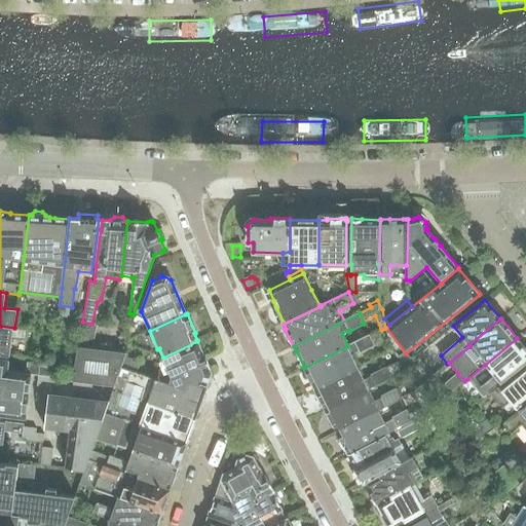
[(83,323),(80,345),(94,347),(97,326),(83,323)]
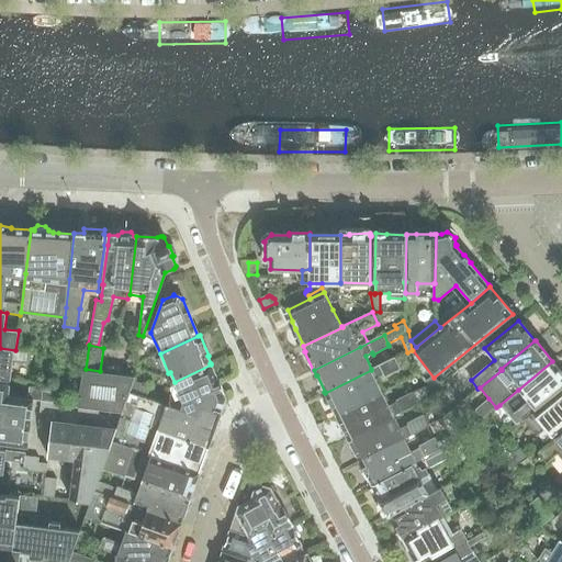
[(0,379),(10,380),(12,361),(27,363),(29,352),(15,350),(0,348),(0,379)]
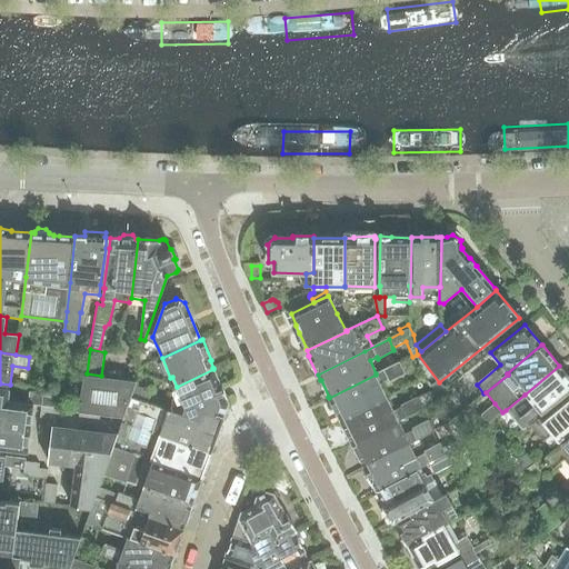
[(332,403),(340,421),(388,398),(380,385),(389,380),(389,381),(406,373),(399,361),(376,373),(376,375),(329,398),(331,403),(332,403)]
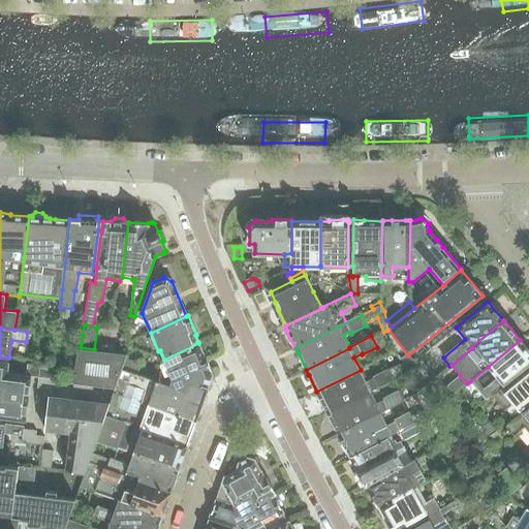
[(488,367),(470,381),(486,400),(488,399),(493,395),(528,364),(528,351),(520,340),(488,367)]
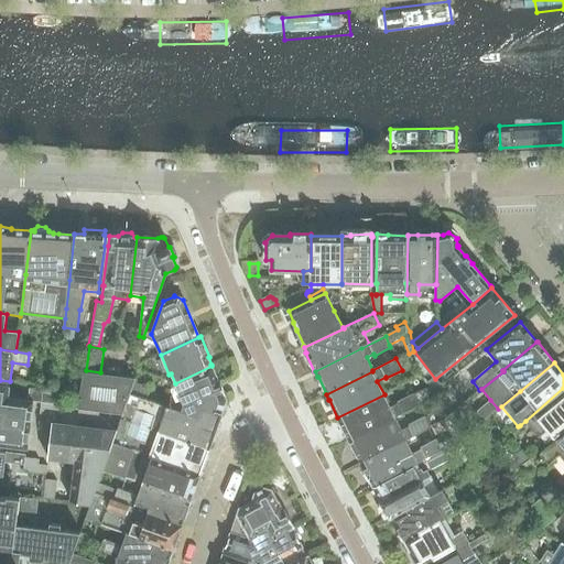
[(212,366),(175,383),(174,383),(184,405),(182,411),(201,418),(204,408),(221,414),(226,401),(224,394),(225,393),(220,383),(219,384),(212,366)]
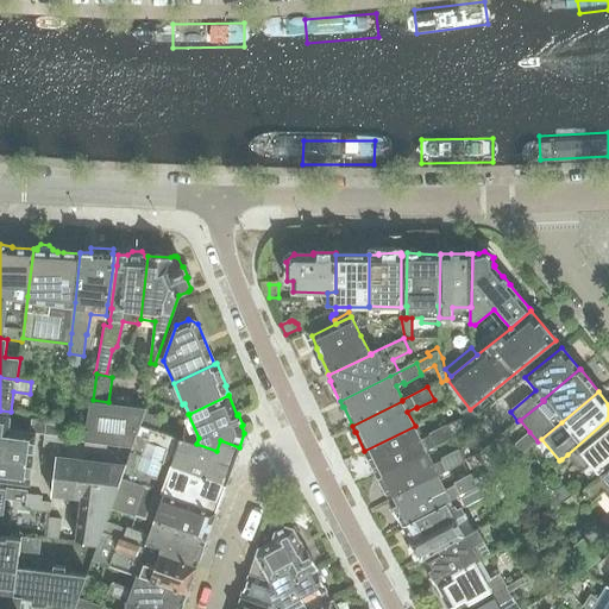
[(90,405),(85,441),(95,443),(107,444),(132,447),(139,425),(145,409),(144,409),(90,405)]
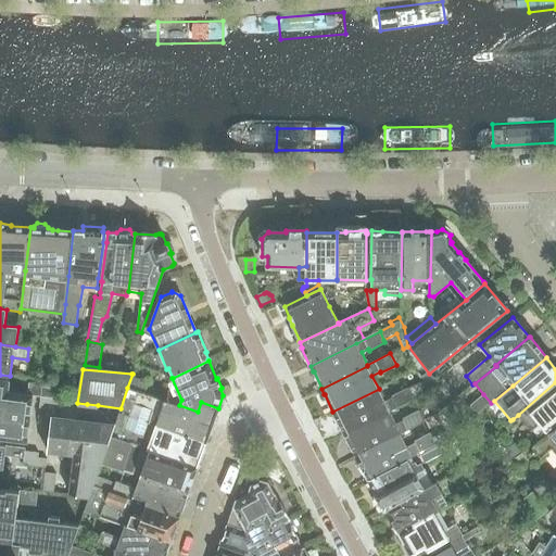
[(131,377),(128,388),(146,394),(149,383),(131,377)]
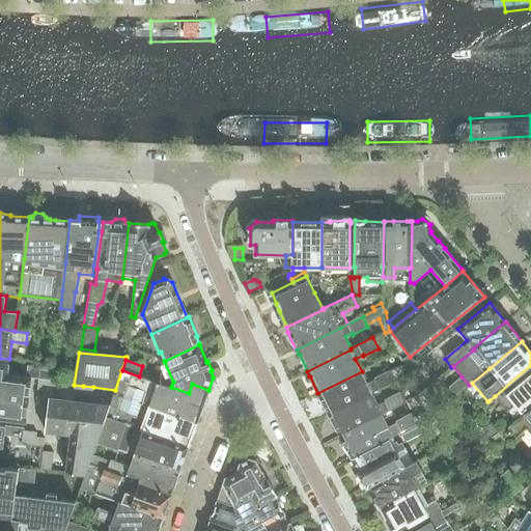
[(0,419),(25,423),(31,379),(26,378),(7,374),(9,364),(0,363),(0,419)]
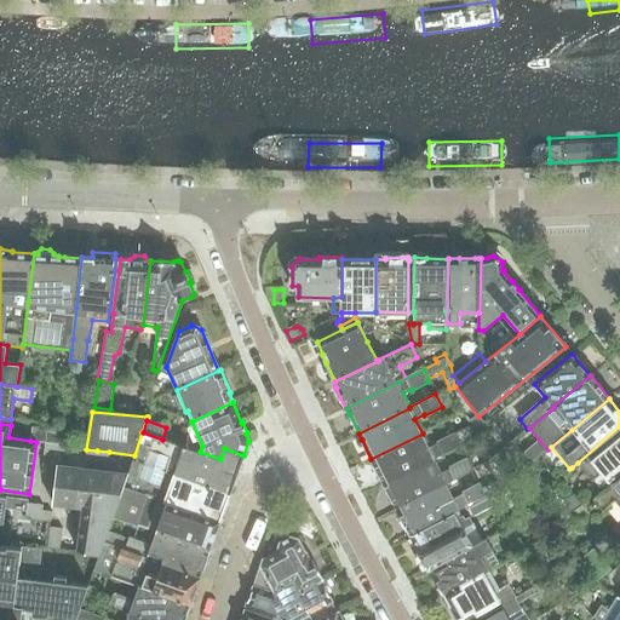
[(619,426),(578,463),(592,478),(600,488),(608,481),(619,470),(619,426)]
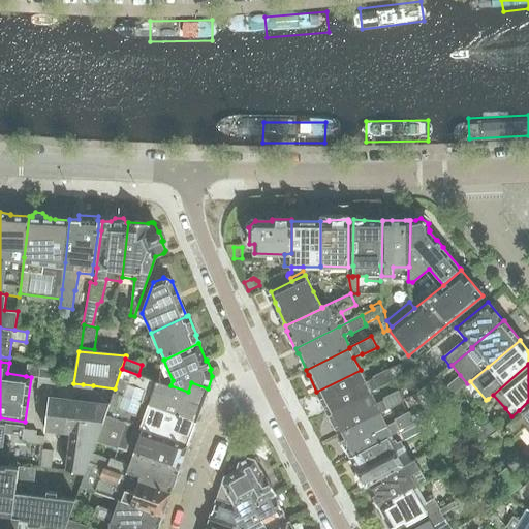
[(38,378),(52,379),(53,368),(27,365),(26,376),(31,377),(38,378)]
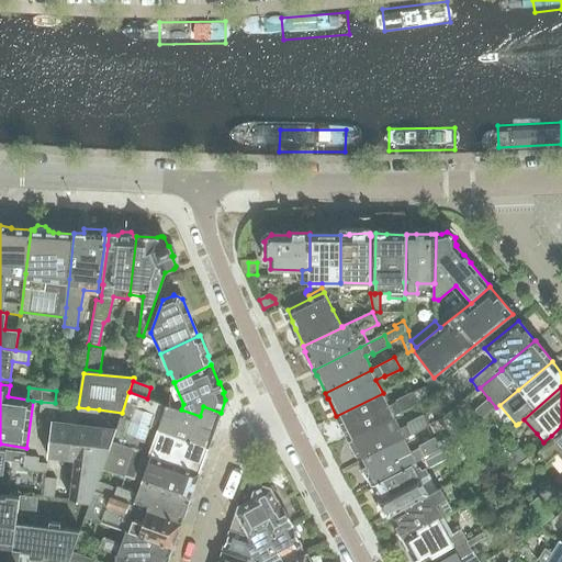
[(121,416),(209,447),(221,413),(203,406),(200,416),(181,409),(147,398),(130,392),(128,392),(122,413),(121,416)]
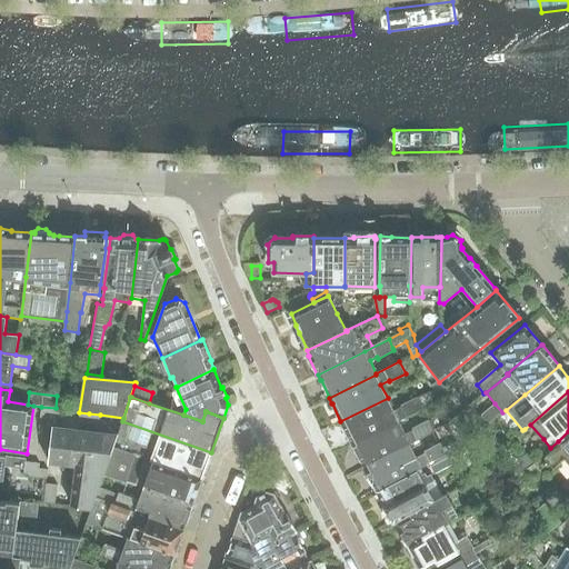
[(352,445),(399,421),(423,409),(417,398),(401,406),(401,408),(395,411),(388,398),(340,421),(348,438),(352,445)]
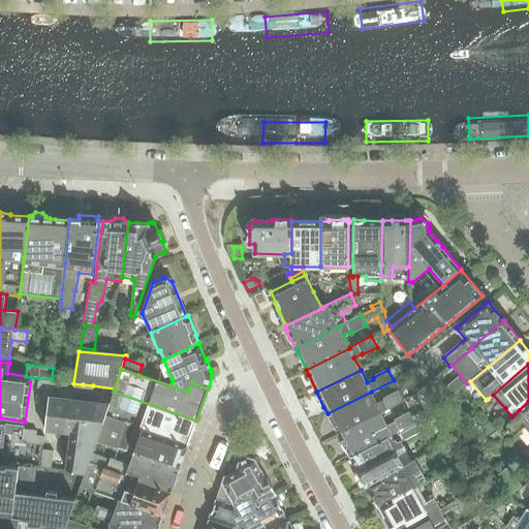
[(460,375),(447,385),(454,395),(467,383),(460,375)]
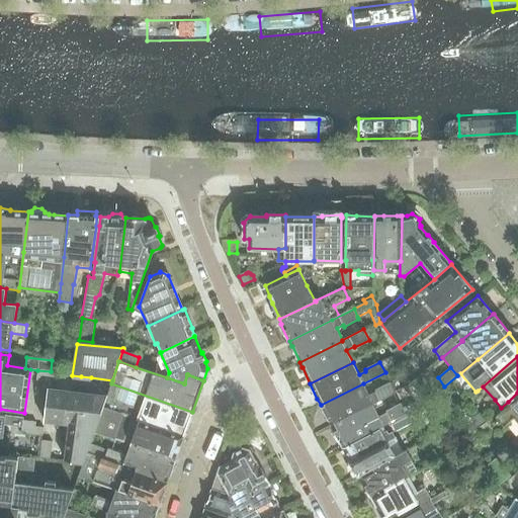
[(37,370),(36,380),(57,382),(57,374),(50,373),(51,371),(37,370)]
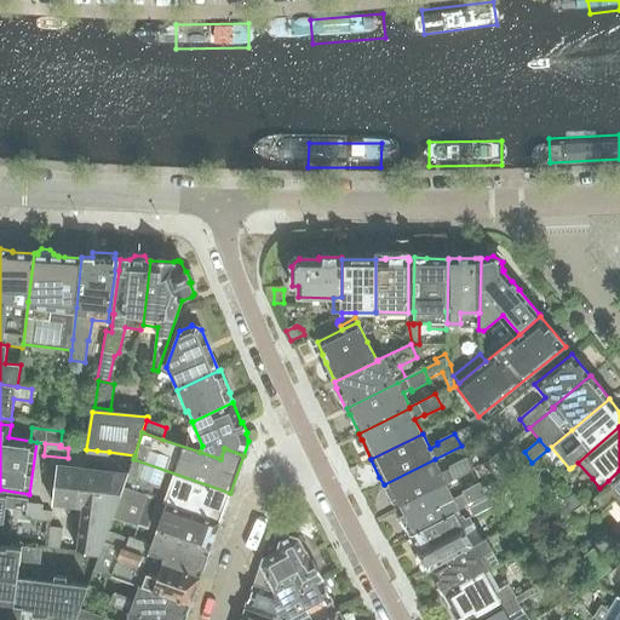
[(86,451),(85,460),(108,463),(109,452),(97,451),(86,449),(86,451)]
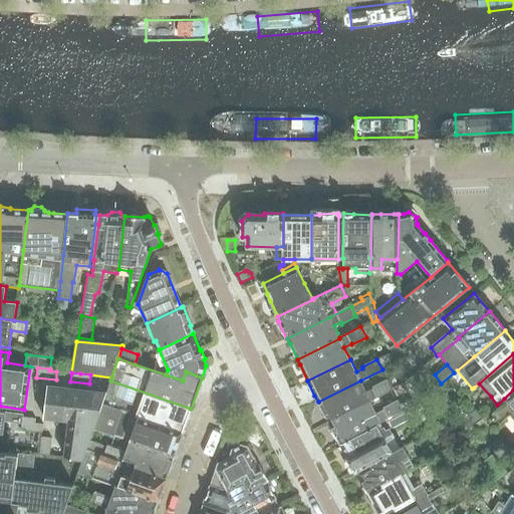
[(327,422),(328,424),(371,402),(392,391),(387,379),(372,387),(373,389),(366,393),(360,380),(318,402),(325,416),(325,417),(328,422),(327,422)]
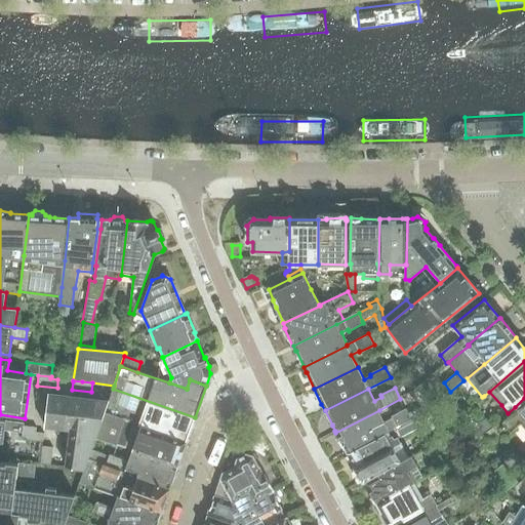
[(140,426),(176,438),(186,442),(195,417),(113,389),(106,412),(140,426)]
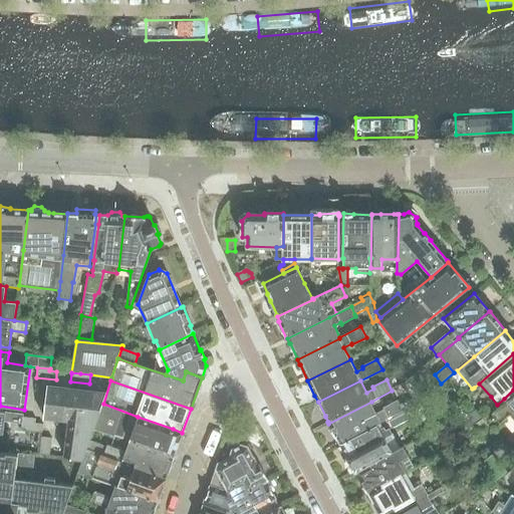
[(48,387),(44,418),(69,421),(64,457),(83,460),(85,450),(88,441),(106,394),(48,387)]
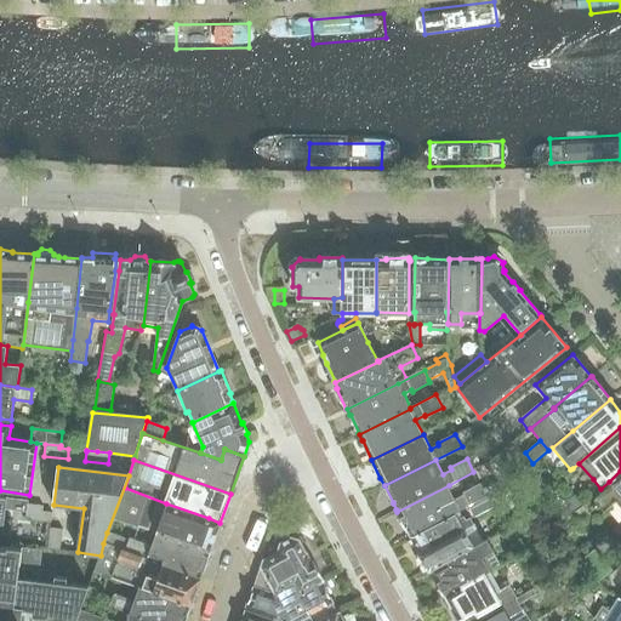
[(620,477),(594,500),(604,512),(616,502),(620,510),(620,477)]
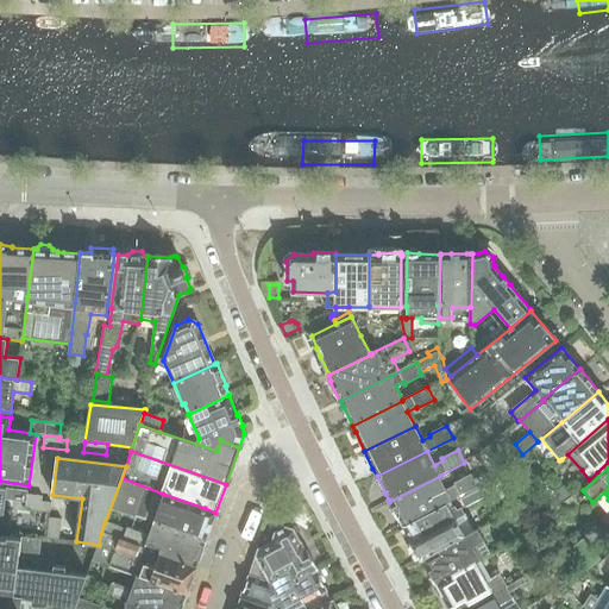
[(471,473),(454,483),(454,485),(446,490),(440,476),(389,502),(399,520),(400,519),(402,526),(403,526),(403,527),(446,504),(446,503),(459,496),(477,487),(471,473)]
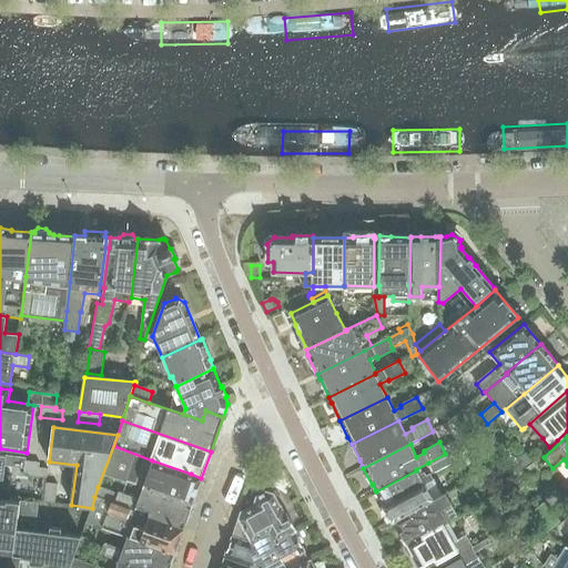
[(0,496),(10,497),(12,477),(4,476),(6,466),(22,469),(23,468),(24,459),(26,458),(21,457),(0,454),(0,496)]
